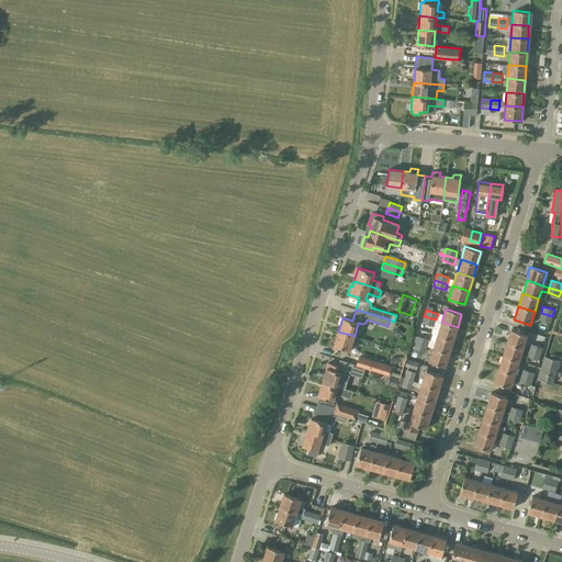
[(551,323),(552,316),(541,313),(539,318),(551,323)]
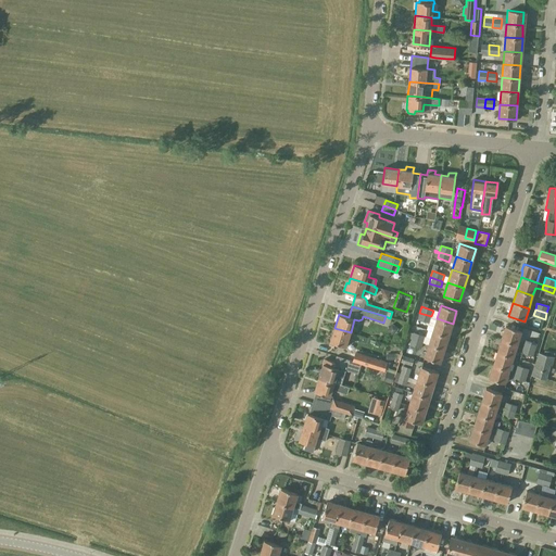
[(429,323),(431,316),(419,313),(417,319),(429,323)]
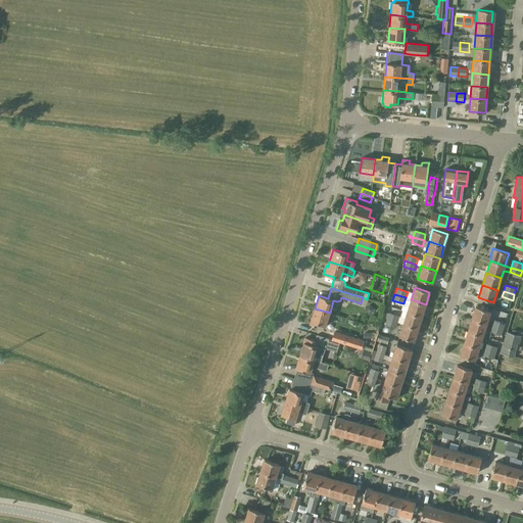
[(422,316),(426,304),(411,299),(407,312),(422,316)]
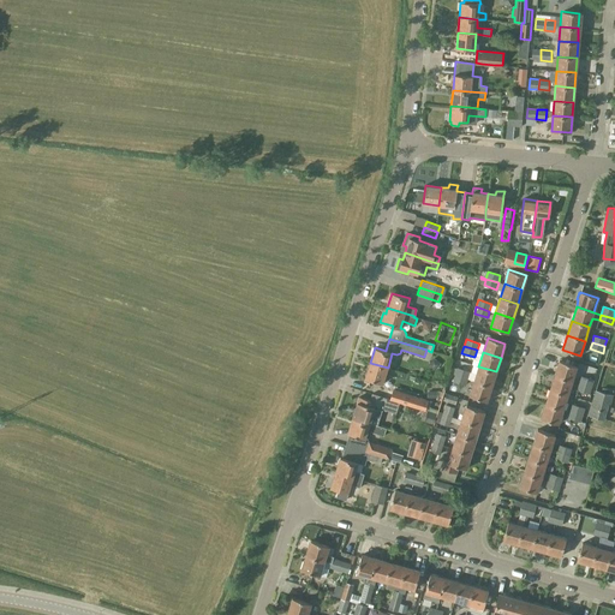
[(554,375),(572,381),(577,366),(559,360),(554,375)]
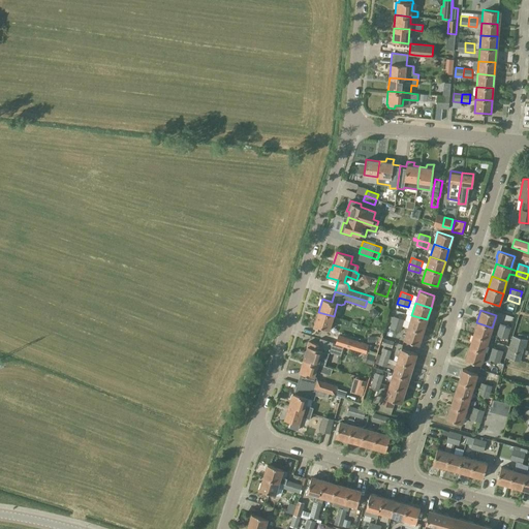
[(330,330),(334,316),(318,312),(314,324),(330,330)]
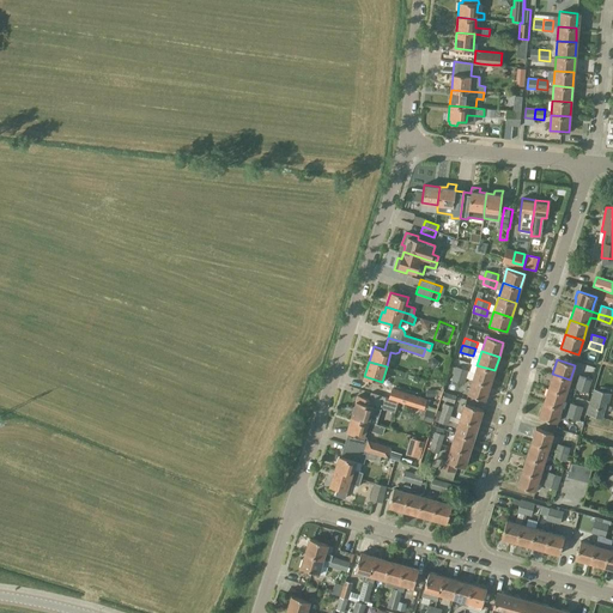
[(490,384),(495,370),(477,365),(473,380),(490,384)]
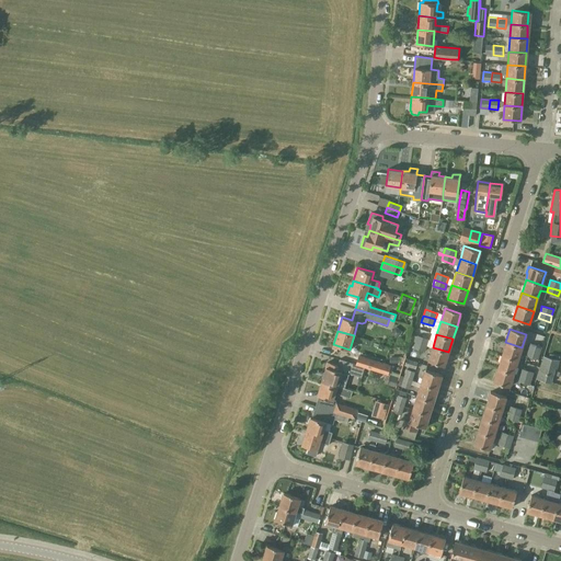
[(414,342),(426,345),(427,339),(416,335),(414,342)]
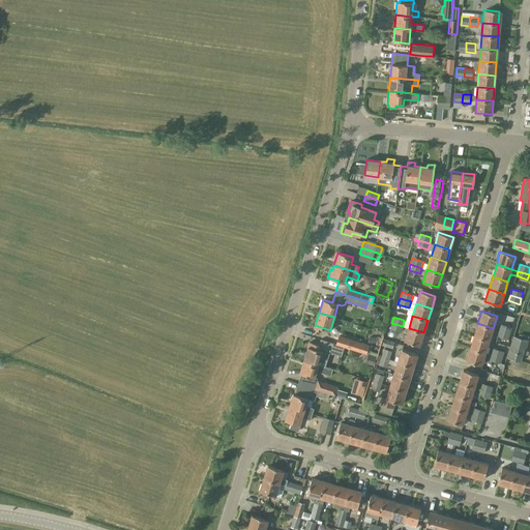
[(391,323),(390,329),(401,332),(403,326),(391,323)]
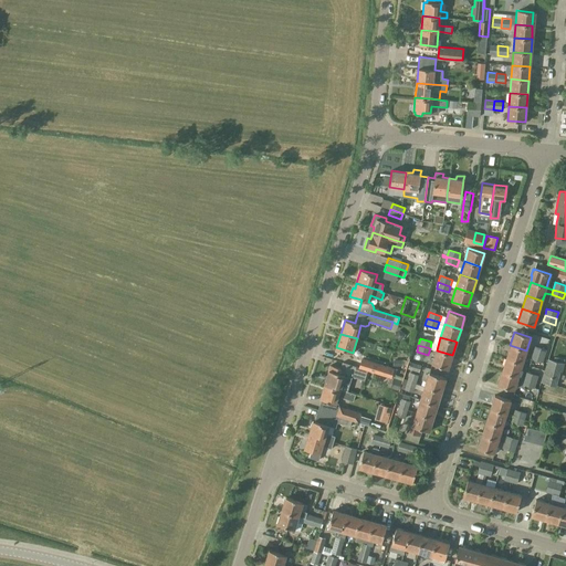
[(522,364),(526,350),(510,345),(506,358),(522,364)]
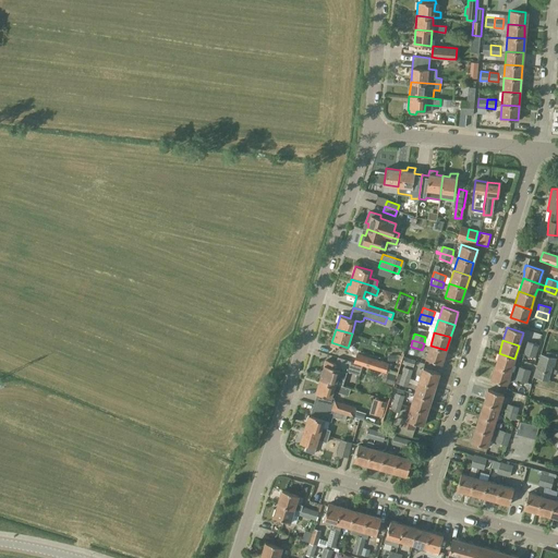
[(528,341),(525,348),(537,351),(540,344),(528,341)]
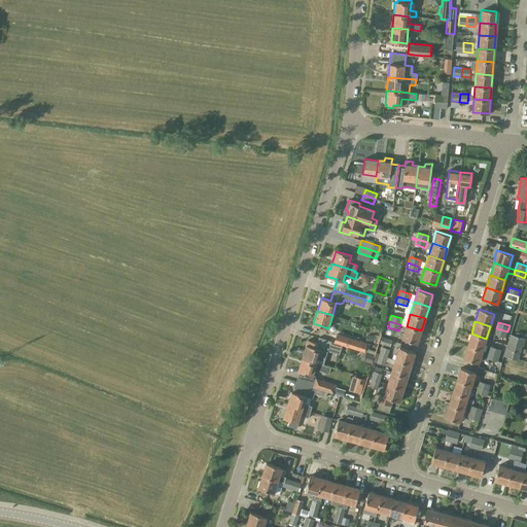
[(417,343),(421,330),(407,326),(402,339),(417,343)]
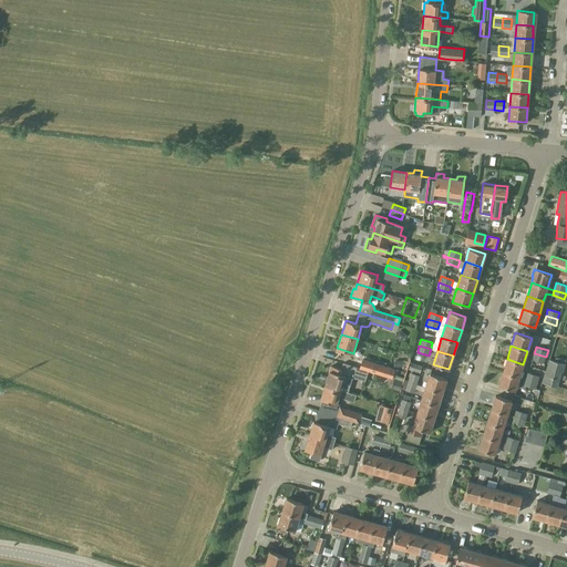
[(544,362),(546,357),(534,353),(532,359),(544,362)]
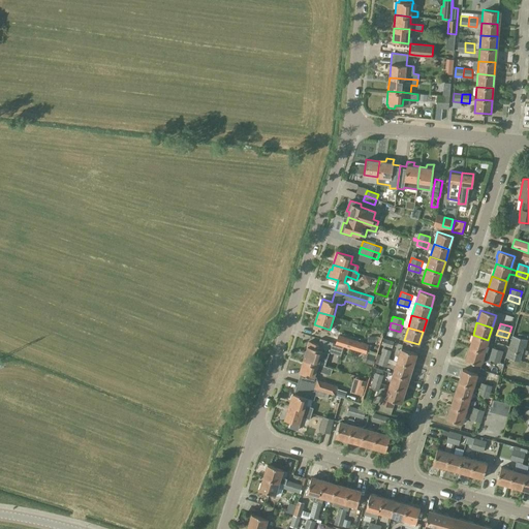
[(364,343),(334,334),(332,342),(344,346),(362,351),(364,343)]
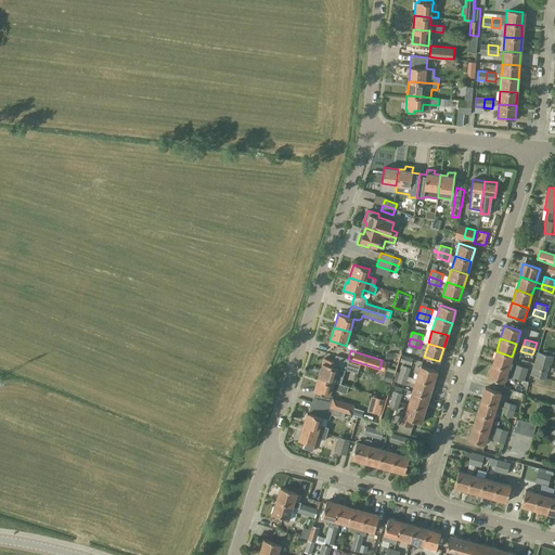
[(507,369),(512,357),(497,351),(492,364),(507,369)]
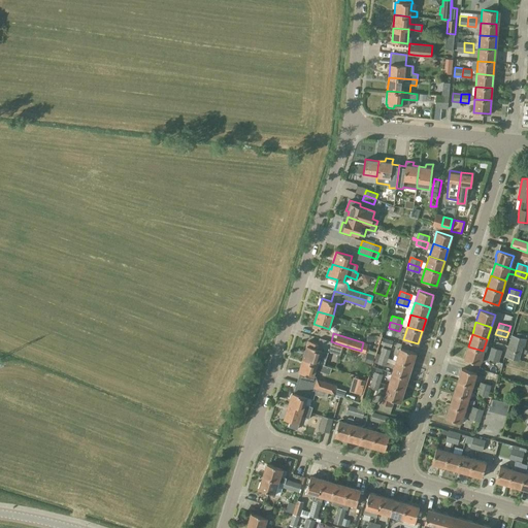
[(526,338),(512,334),(504,356),(519,360),(523,347),(524,347),(526,338)]
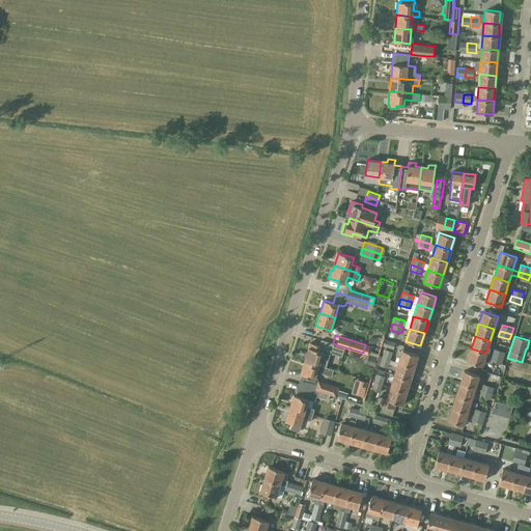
[(395,342),(384,339),(382,346),(393,350),(395,342)]
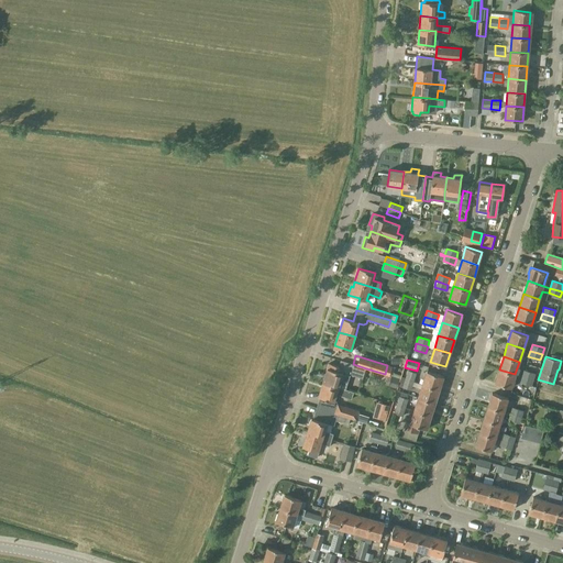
[(342,373),(343,371),(342,367),(329,363),(322,382),(345,389),(350,375),(342,373)]
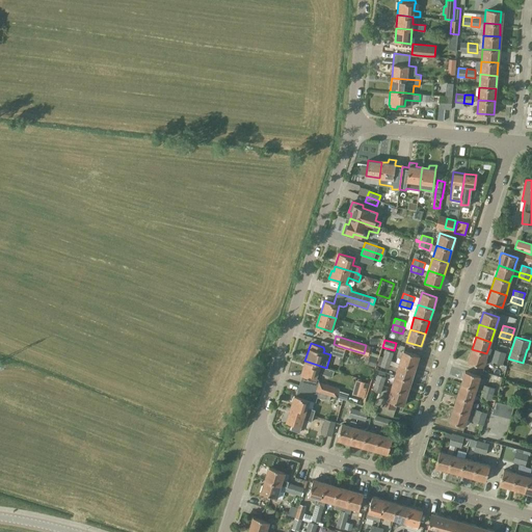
[(343,357),(346,348),(334,344),(331,352),(333,354),(343,357)]
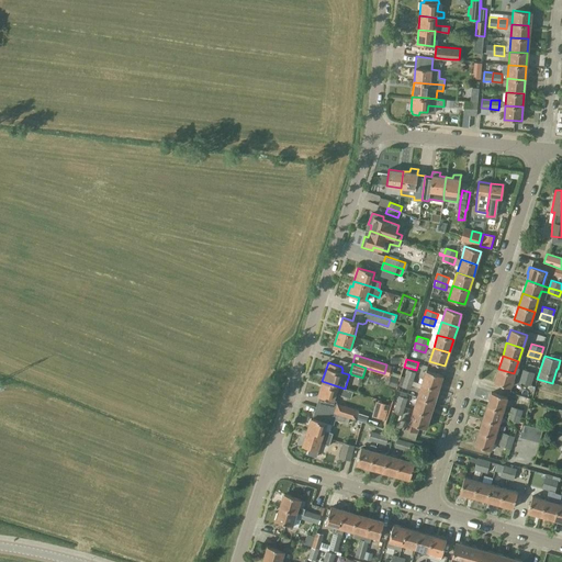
[(407,369),(404,378),(413,381),(415,371),(407,369)]
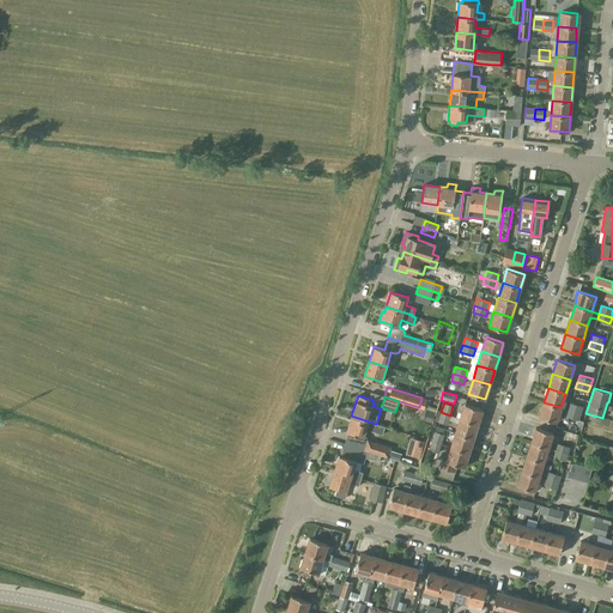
[(557,422),(560,407),(544,402),(539,417),(557,422)]
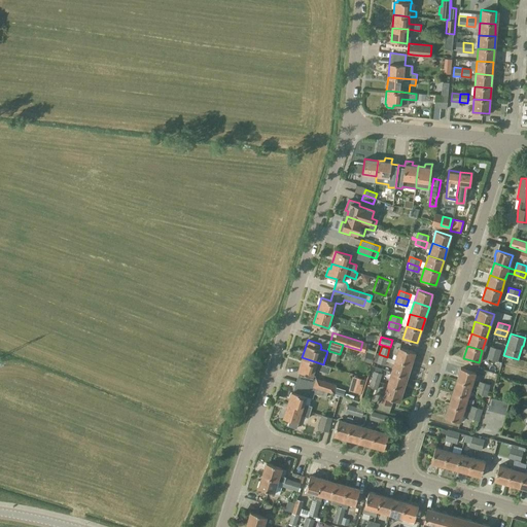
[(490,346),(488,352),(499,355),(501,350),(490,346)]
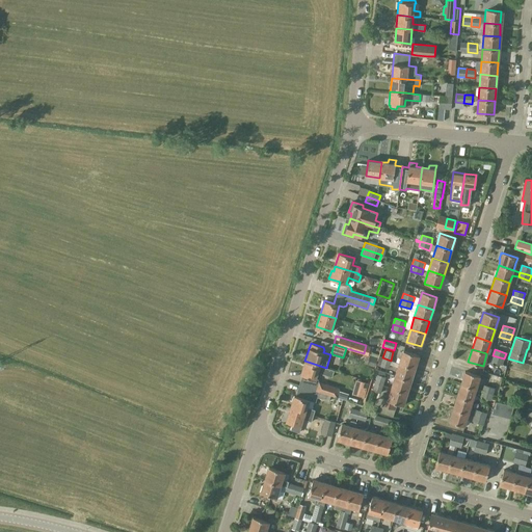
[(399,364),(415,368),(419,355),(403,351),(399,364)]
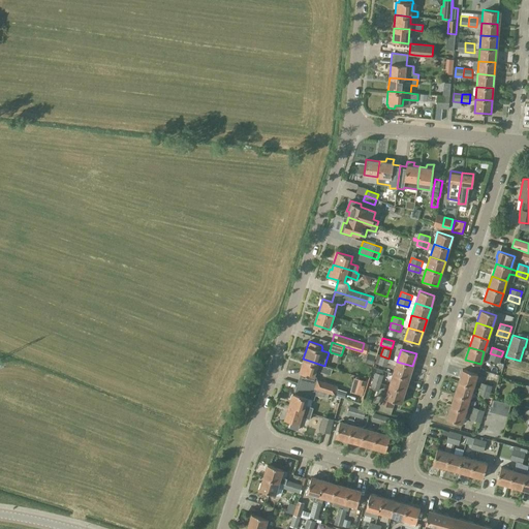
[(490,353),(488,360),(499,363),(501,356),(490,353)]
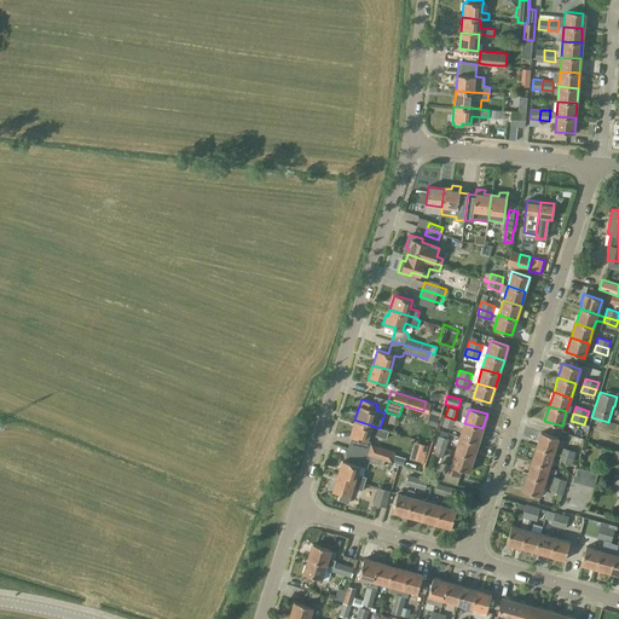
[(429,415),(427,424),(435,427),(438,417),(429,415)]
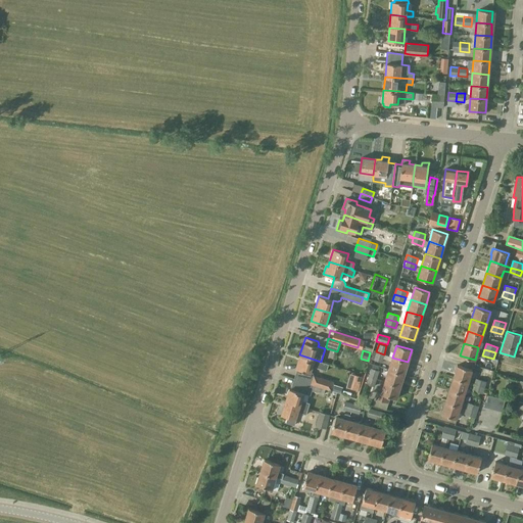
[(374,357),(373,360),(382,362),(384,354),(376,351),(374,357)]
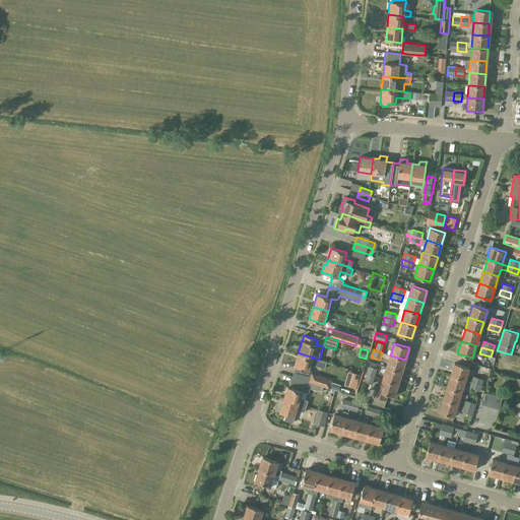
[(319,360),(298,352),(294,366),(309,370),(311,364),(325,369),(327,362),(319,360)]
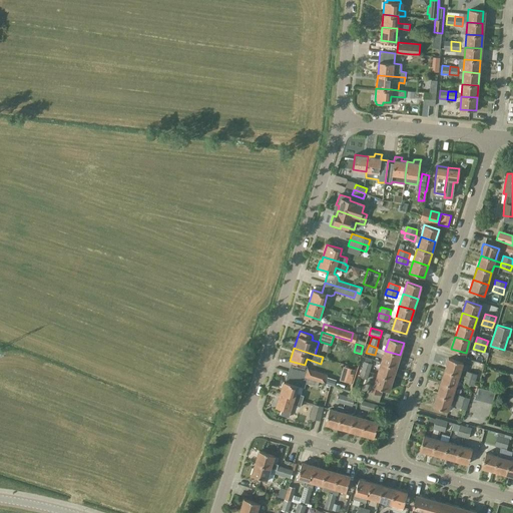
[(396,367),(400,355),(385,351),(381,362),(396,367)]
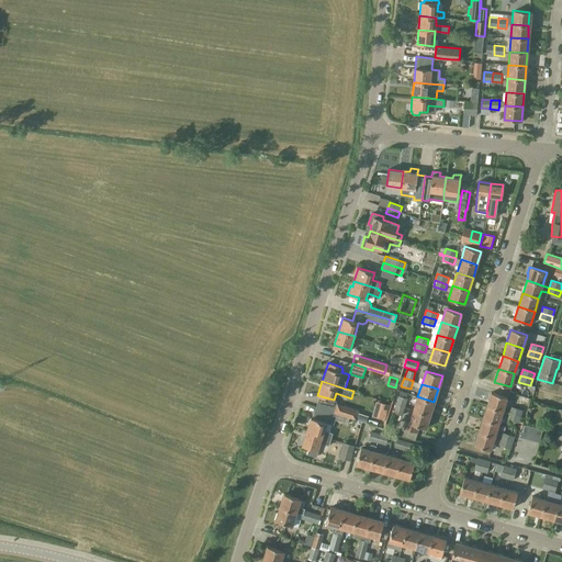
[(439,389),(436,400),(445,403),(449,392),(439,389)]
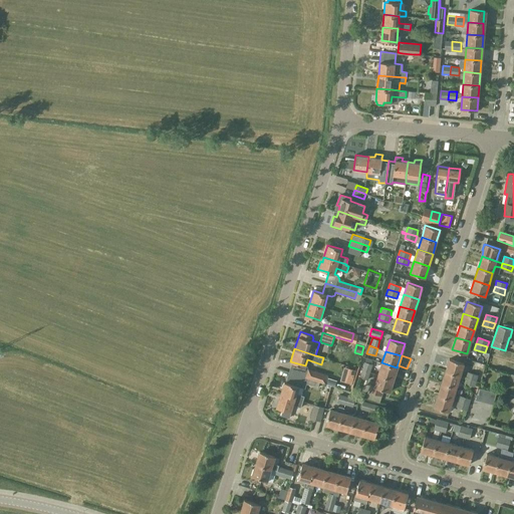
[(464,363),(449,359),(445,371),(460,375),(464,363)]
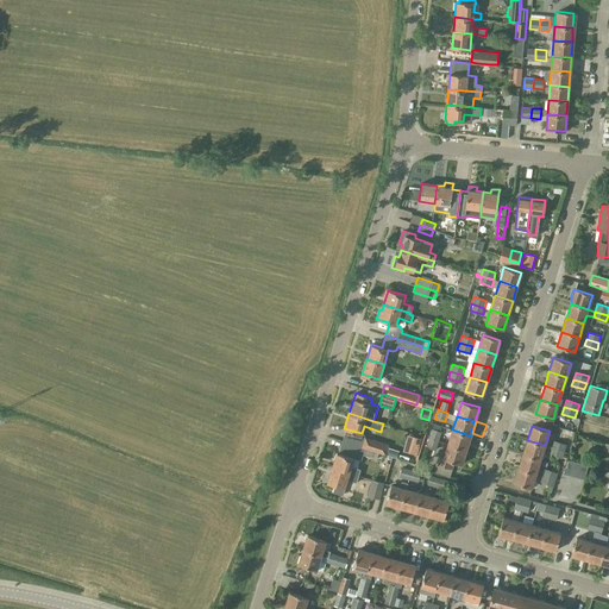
[(432,428),(429,438),(439,440),(441,431),(432,428)]
